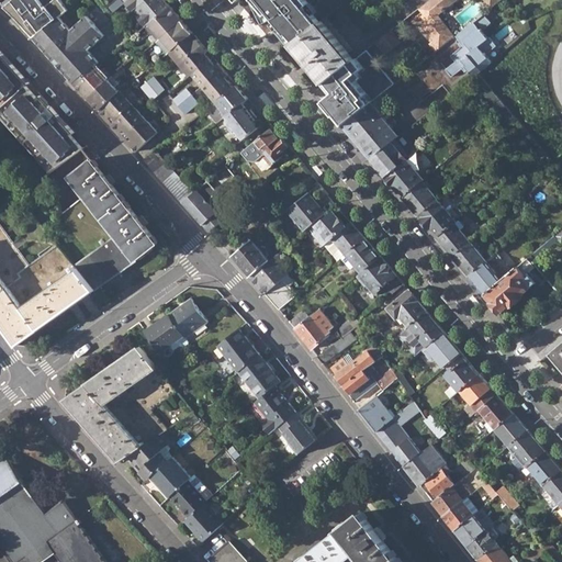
[(122,0),(132,11),(145,0),(122,0)]
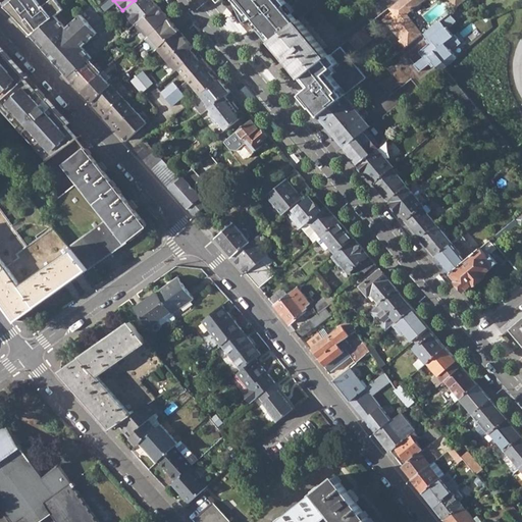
[(139,21),(158,6),(153,0),(135,0),(122,10),(135,24),(139,21)]
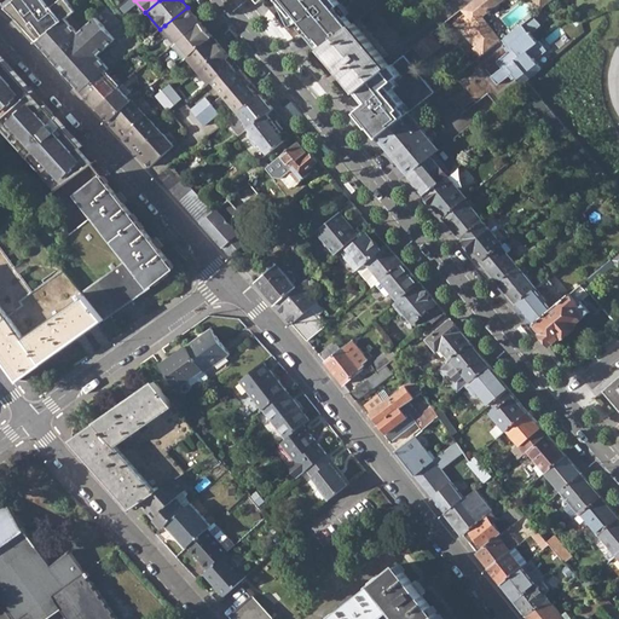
[(281,0),(288,9),(291,6),(325,46),(353,23),(339,6),(341,4),(337,0),(281,0)]
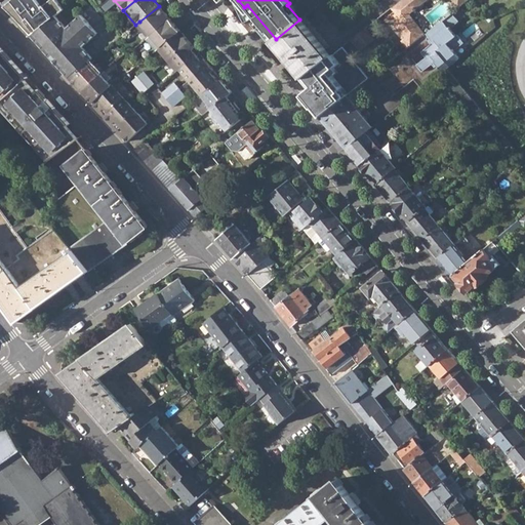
[(395,23),(411,44),(423,35),(426,33),(409,12),(426,0),(454,0),(459,5),(466,0),(400,0),(392,7),(397,12),(401,18),(399,21),(395,23)]
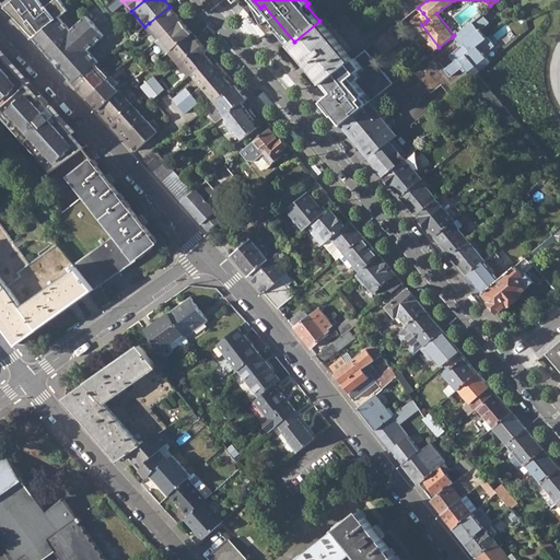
[(11,13),(18,20),(32,9),(26,1),(11,13)]
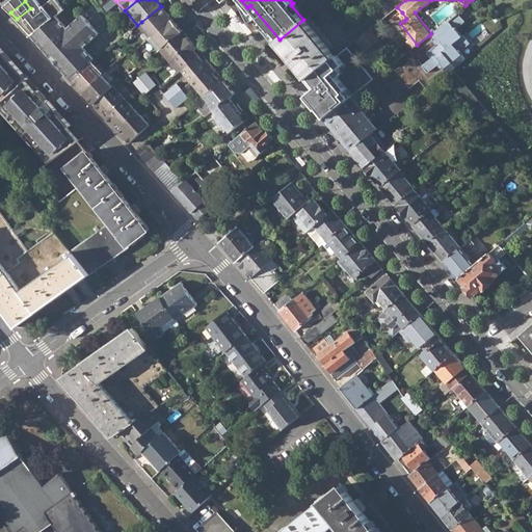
[(17,19),(32,34),(44,25),(35,15),(37,12),(32,6),(30,8),(17,19)]
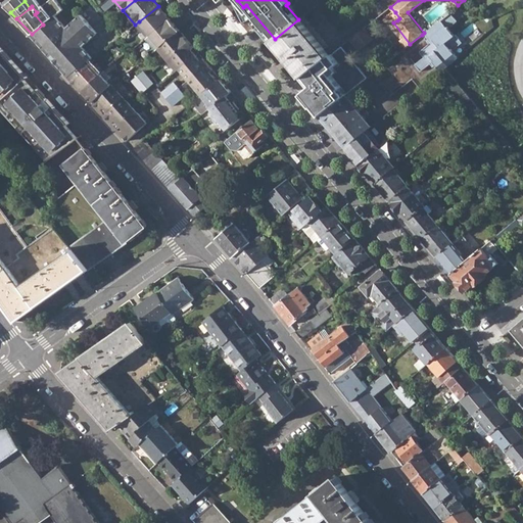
[(139,21),(150,36),(170,19),(158,6),(139,21)]
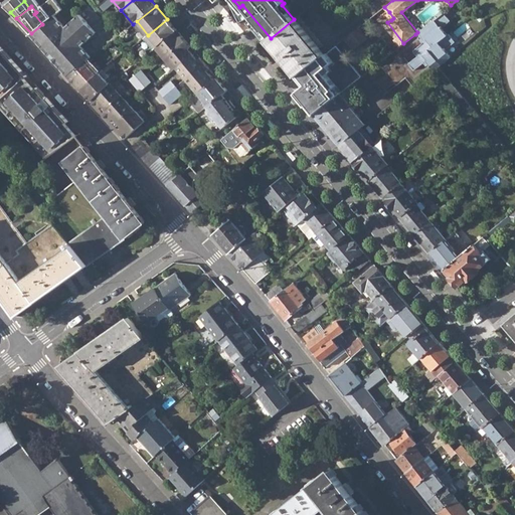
[(422,39),(424,42),(414,50),(419,56),(448,34),(442,27),(451,19),(444,11),(418,31),(424,38),(422,39)]
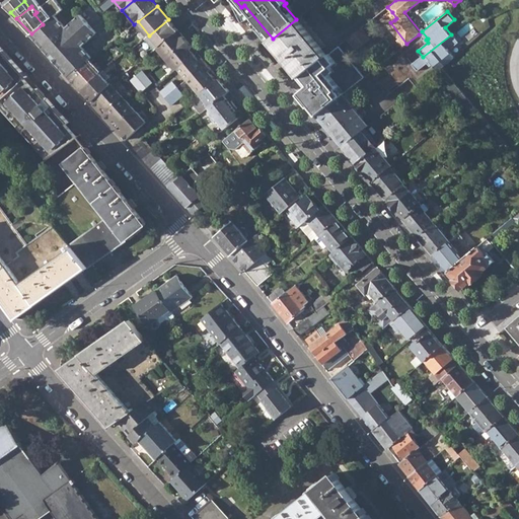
[(31,33),(70,76),(89,60),(93,58),(82,46),(97,32),(81,14),(66,27),(55,14),(43,24),(31,33)]
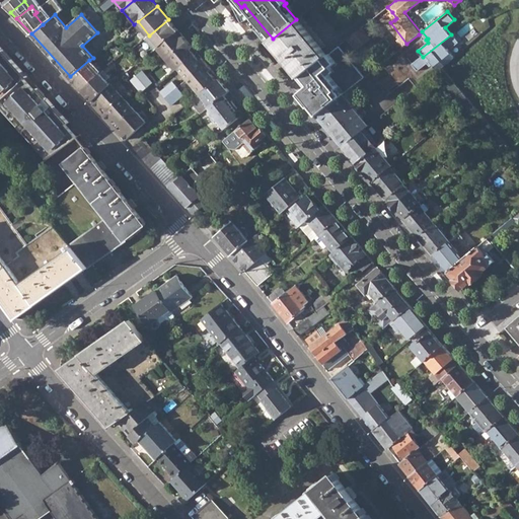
[(272,40),(301,76),(327,55),(322,49),(325,46),(302,15),(296,19),(273,39),(272,40)]
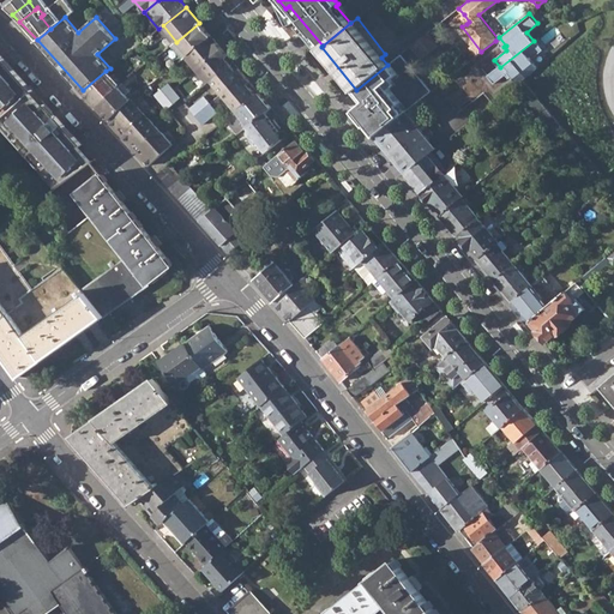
[(211,37),(199,23),(176,42),(172,46),(182,59),(185,56),(208,40),(211,37)]
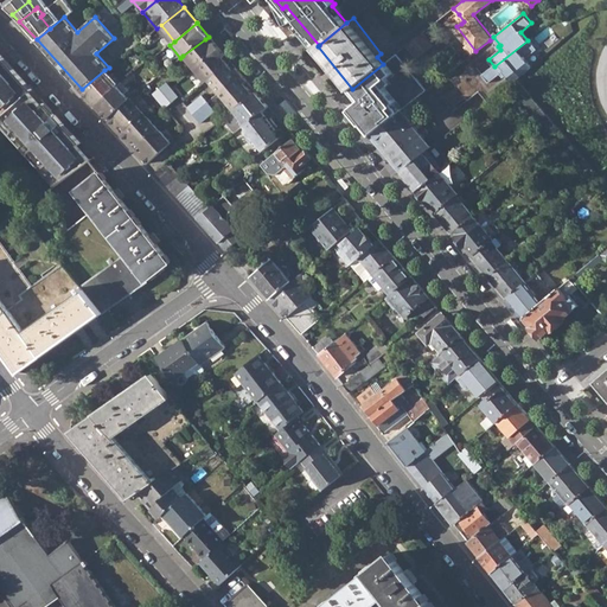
[(296,45),(305,56),(314,49),(306,38),(296,45)]
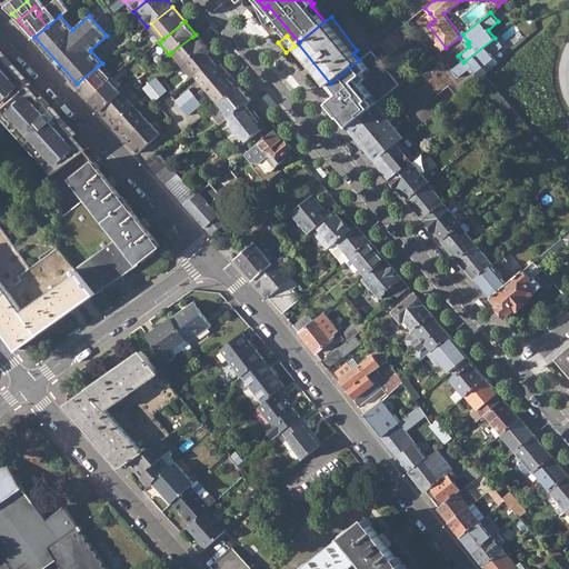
[(382,41),(392,53),(399,48),(390,36),(382,41)]
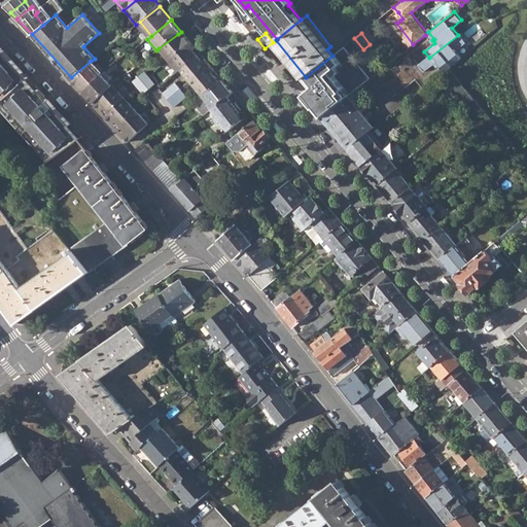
[(159,48),(168,61),(190,42),(185,36),(183,39),(178,34),(159,48)]
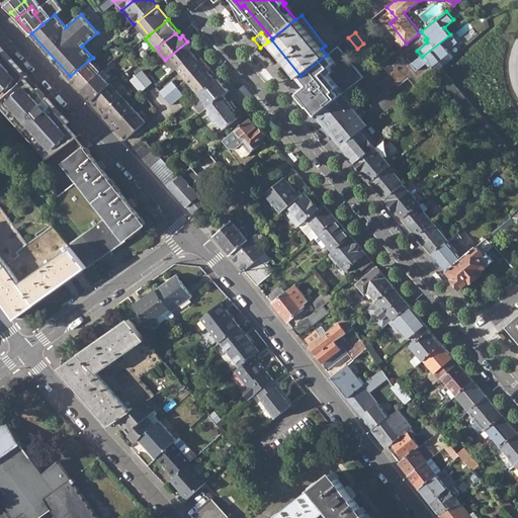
[(450,34),(422,57),(413,64),(419,70),(428,62),(430,65),(433,64),(438,70),(442,67),(454,57),(449,50),(458,41),(451,33),(450,34)]
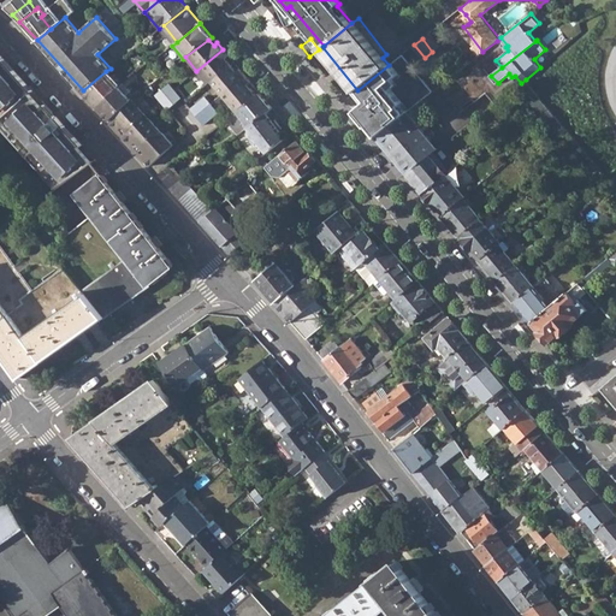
[(196,71),(207,83),(211,81),(230,65),(224,59),(227,57),(223,49),(196,71)]
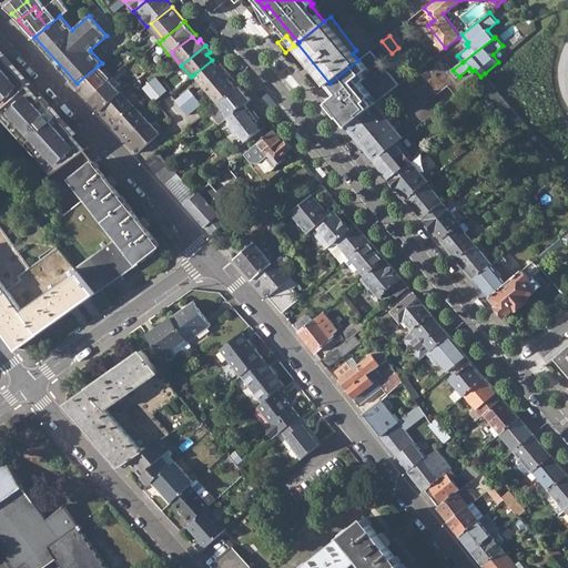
[(0,110),(27,85),(30,83),(0,50),(0,110)]
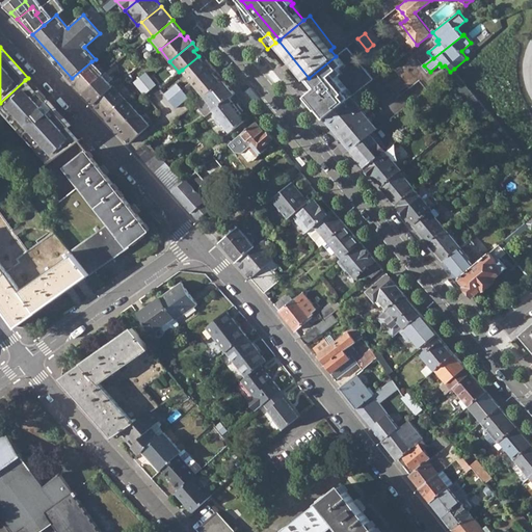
[(182,70),(191,81),(211,65),(206,59),(203,62),(198,56),(182,70)]
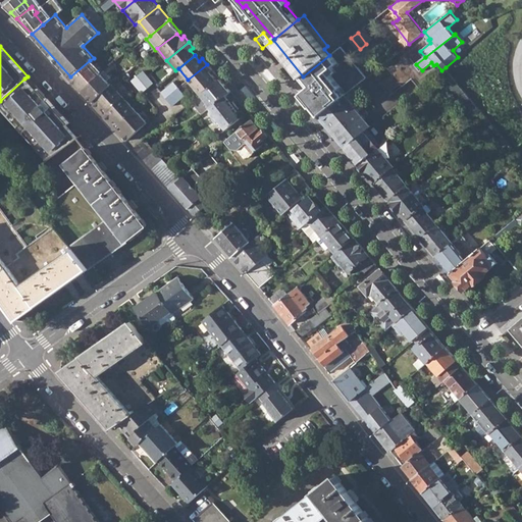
[(317,94),(324,102),(346,84),(332,68),(336,65),(331,59),(306,81),(312,88),(317,94)]
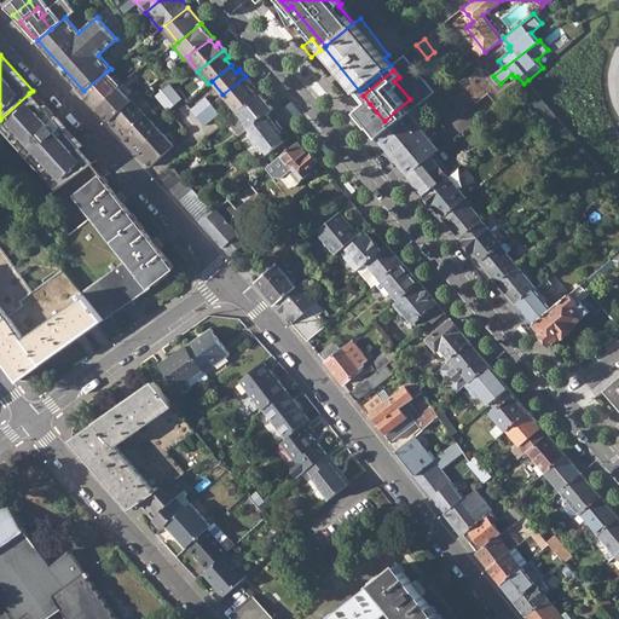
[(84,91),(99,108),(121,88),(106,71),(84,91)]
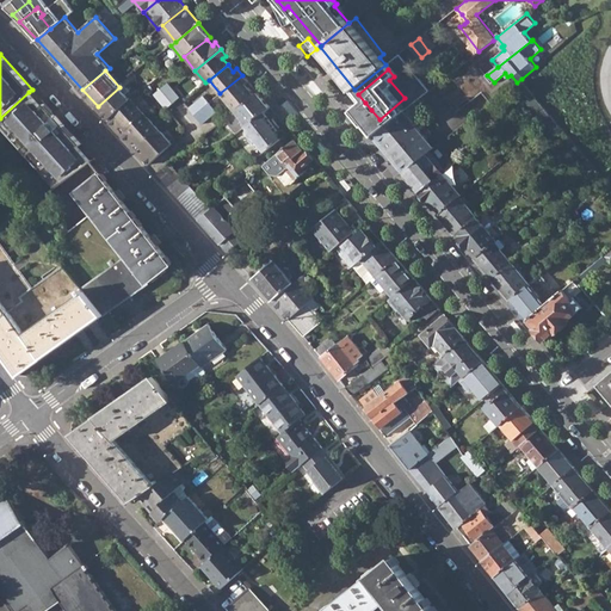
[(220,93),(234,111),(253,96),(245,85),(248,81),(242,75),(220,93)]
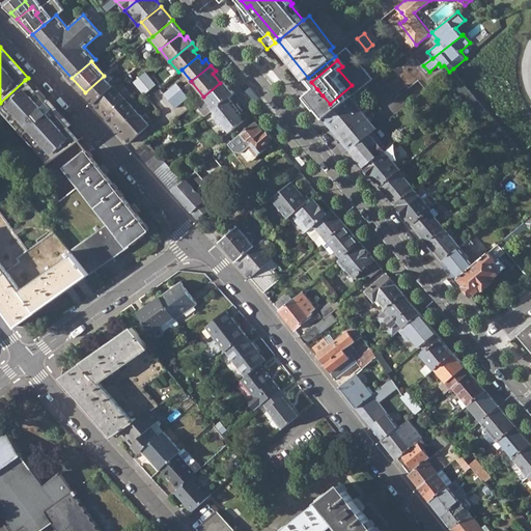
[(453,68),(449,72),(454,78),(457,75),(453,68)]
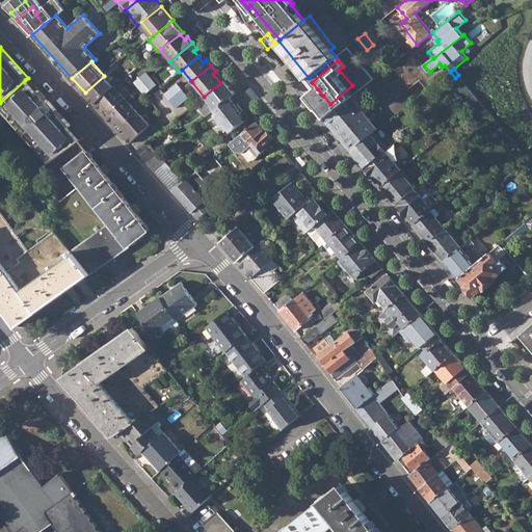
[(140,75),(151,88),(156,83),(145,71),(140,75)]
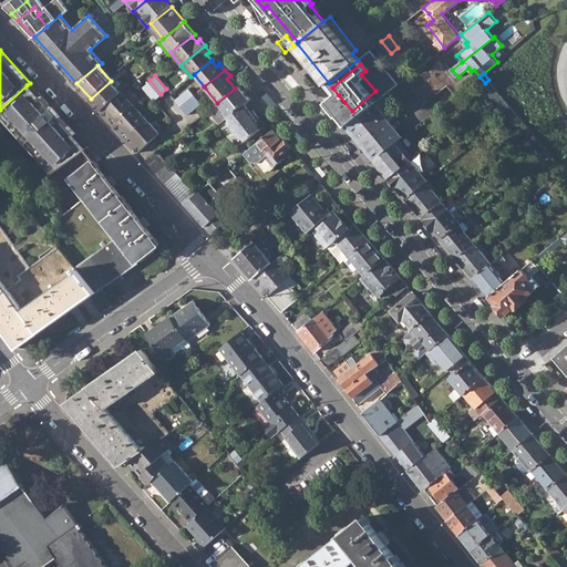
[(142,85),(154,100),(155,99),(161,94),(150,80),(142,85)]
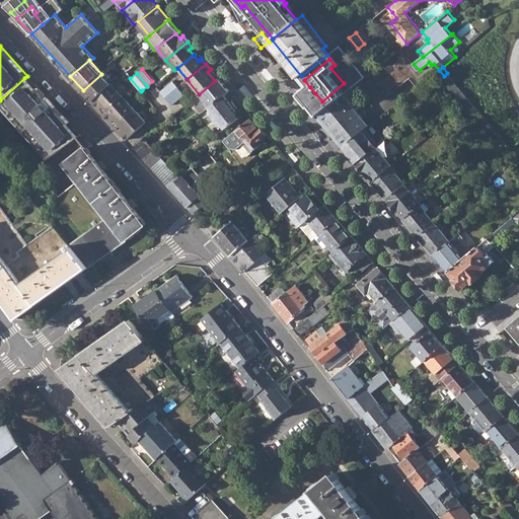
[(83,90),(90,99),(110,83),(101,74),(83,90)]
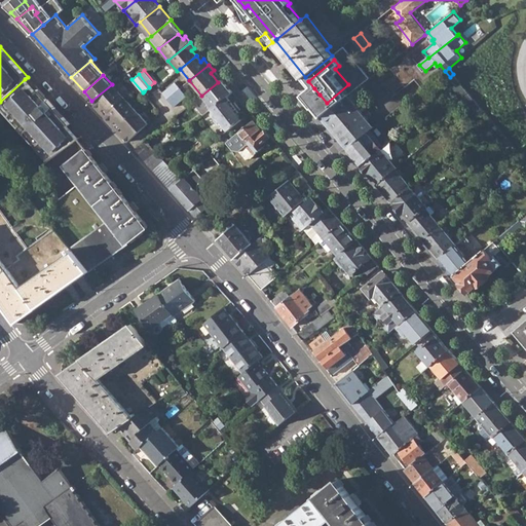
[(372,88),(379,84),(374,76),(367,80),(372,88)]
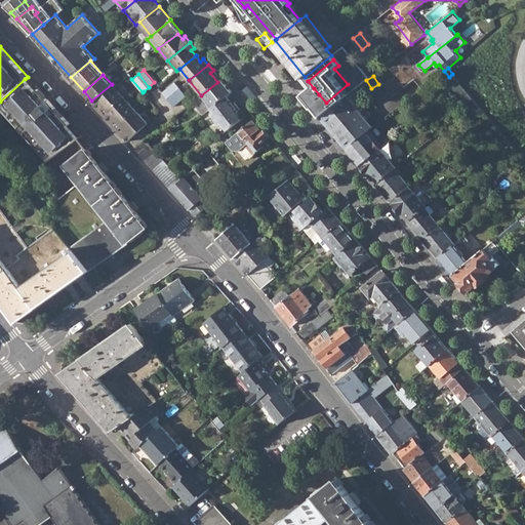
[(0,102),(0,107),(48,159),(67,145),(78,136),(67,125),(70,123),(38,88),(35,90),(25,79),(0,102)]
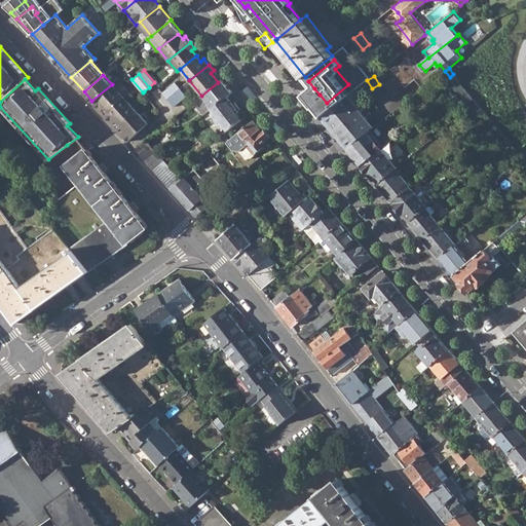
[(195,101),(204,112),(226,96),(231,91),(221,79),(218,82),(201,96),(195,101)]
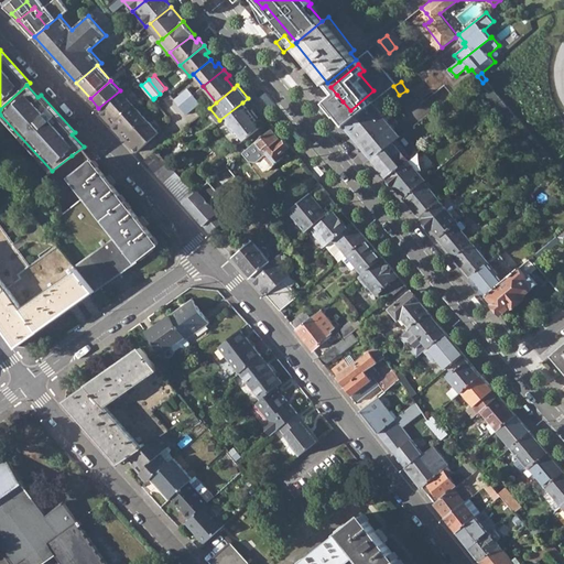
[(173,98),(180,106),(193,95),(186,87),(173,98)]
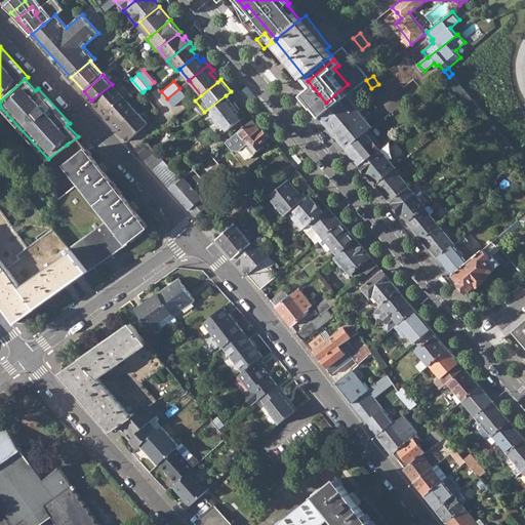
[(455,86),(466,98),(470,94),(459,82),(455,86)]
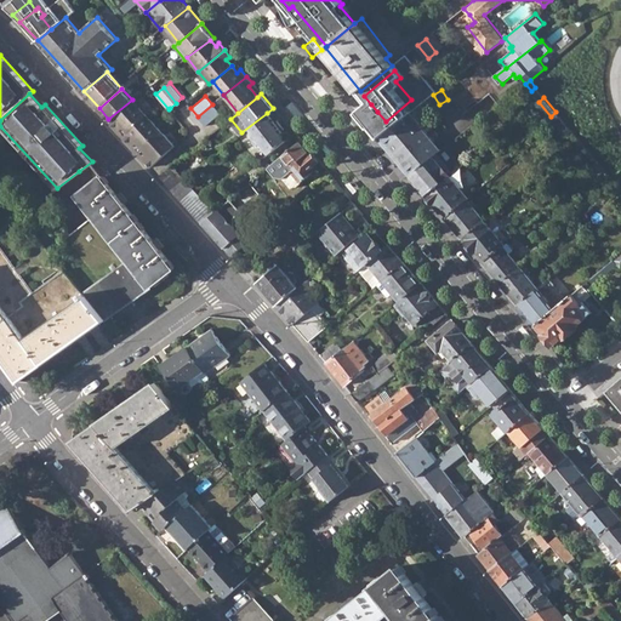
[(108,119),(110,121),(134,101),(132,100),(108,119)]
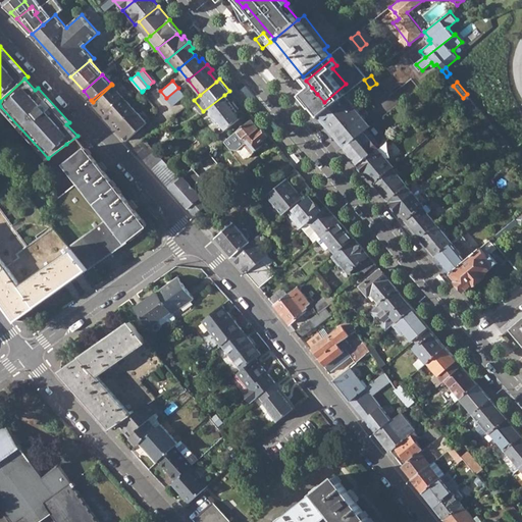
[(103,106),(107,111),(123,97),(112,85),(93,102),(99,109),(103,106)]
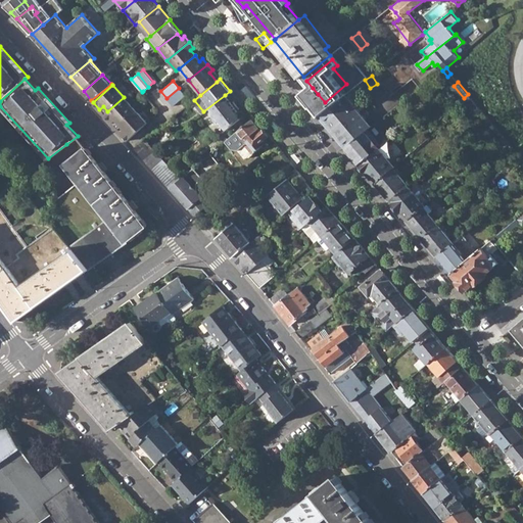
[(167,98),(173,105),(177,101),(184,95),(179,88),(167,98)]
